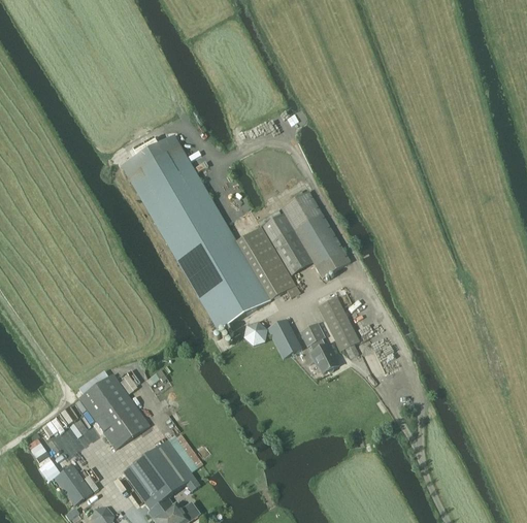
[(172,133),(121,163),(218,329),(269,298),(234,239),(172,133)]
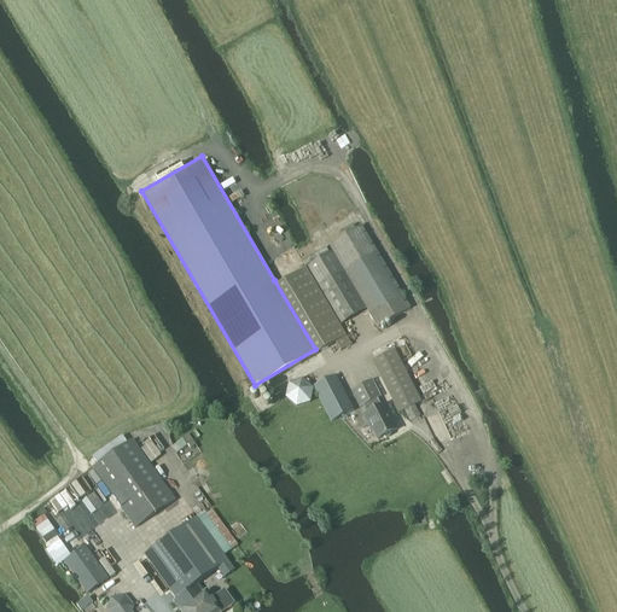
[(331,248),(365,304),(376,322),(408,303),(360,221),(327,240),(331,248)]
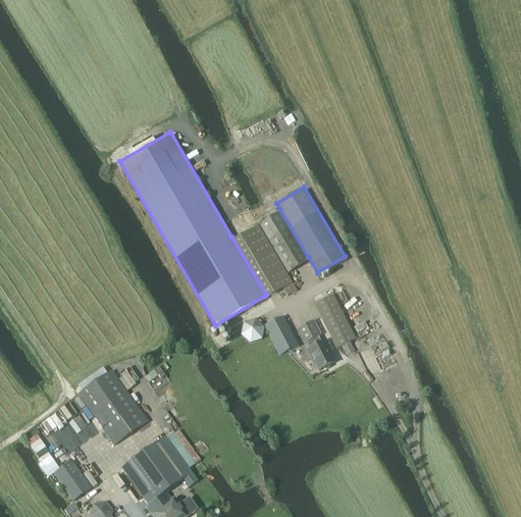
[(257,222),(285,270),(308,257),(279,209),(257,222)]
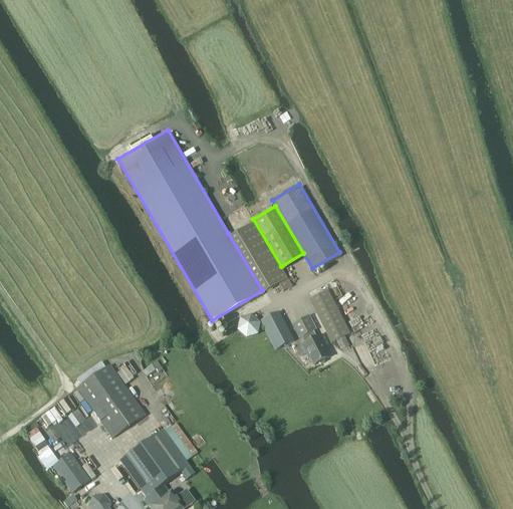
[(253,219),(229,234),(262,291),(278,281),(282,288),(291,283),(281,266),(253,219)]
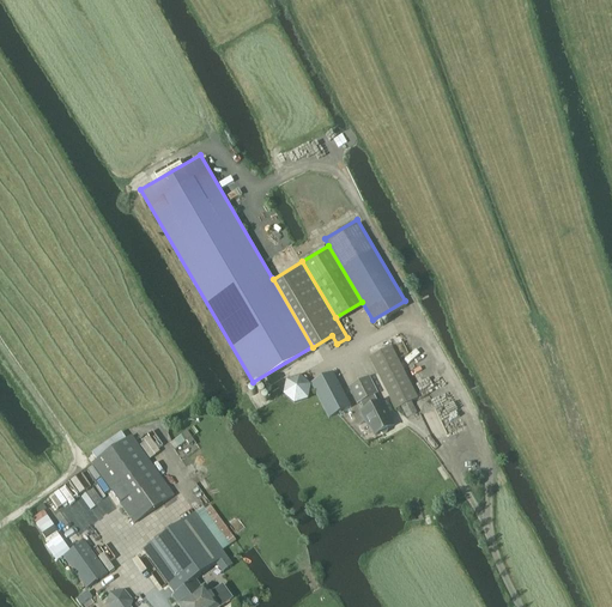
[(410,398),(417,395),(391,343),(369,353),(395,406),(400,402),(406,414),(416,410),(410,398)]
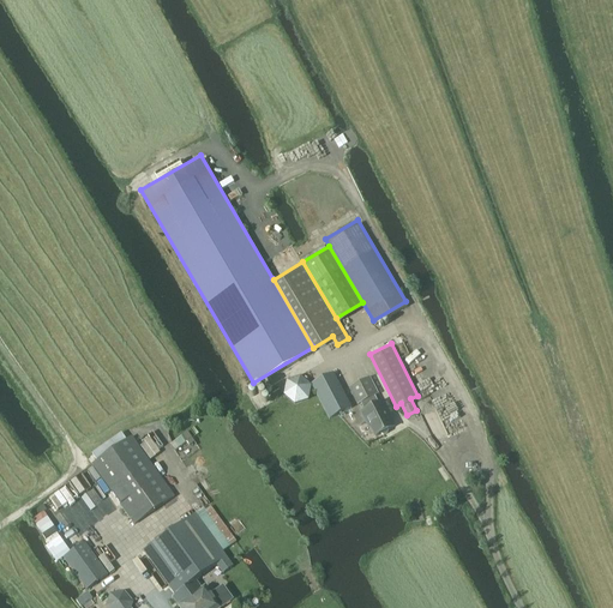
[(329,415),(350,403),(332,369),(311,380),(329,415)]
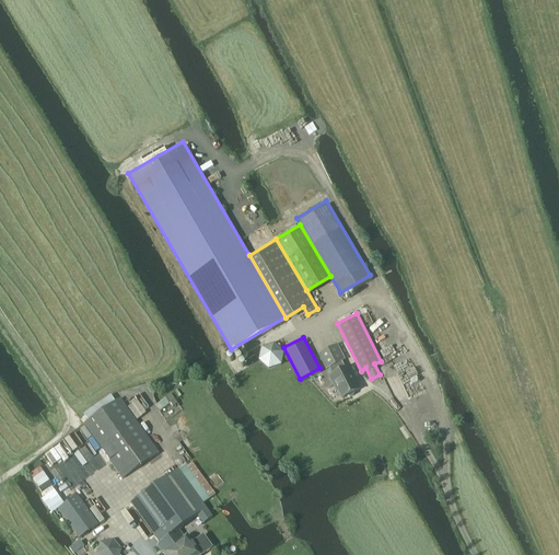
[(280,361),(282,348),(272,339),(260,344),(258,357),(267,366),(280,361)]
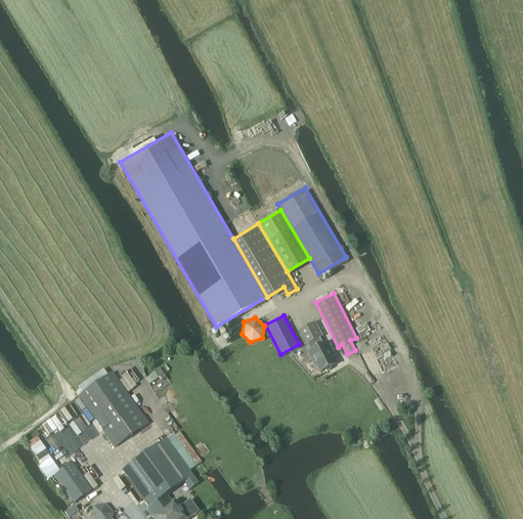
[(318,334),(321,333),(314,318),(297,328),(304,342),(306,340),(310,347),(308,349),(312,356),(313,356),(319,369),(323,366),(327,368),(330,365),(331,363),(335,361),(328,348),(330,348),(324,340),(322,341),(318,334)]
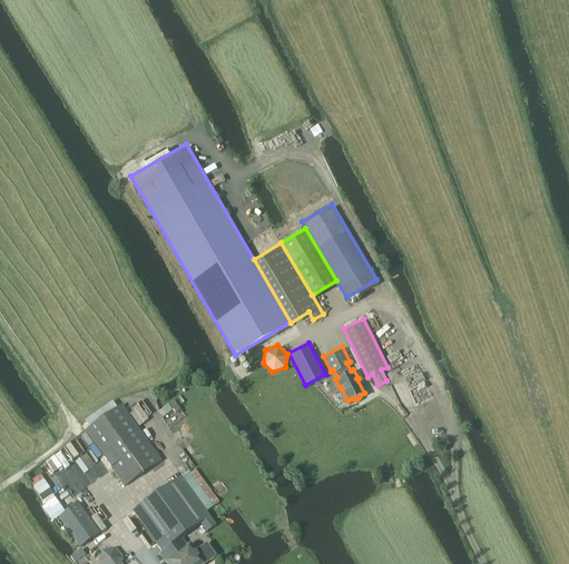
[(124,482),(160,456),(121,401),(85,427),(124,482)]
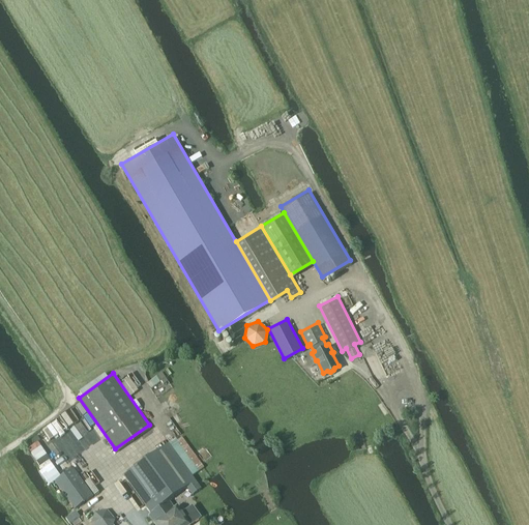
[(192,491),(200,485),(167,440),(123,472),(150,509),(148,512),(153,519),(157,524),(183,524),(200,514),(192,502),(181,509),(176,502),(173,504),(168,497),(186,484),(192,491)]
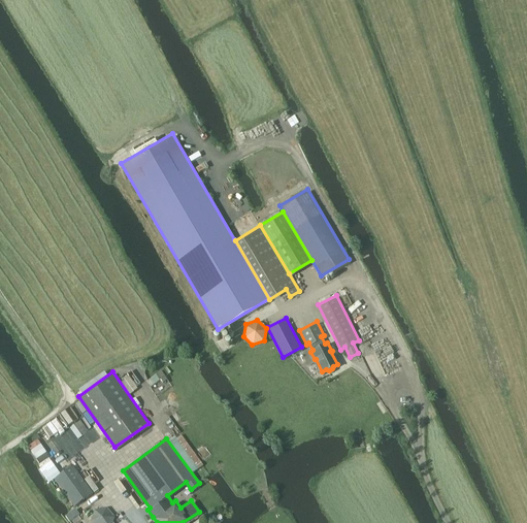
[(74,503),(92,491),(71,463),(54,476),(74,503)]
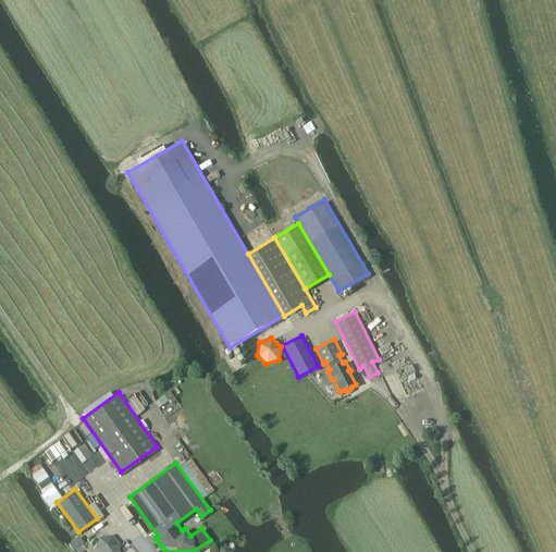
[(100,536),(96,547),(100,551),(119,551),(121,551),(118,548),(119,542),(111,534),(100,536)]
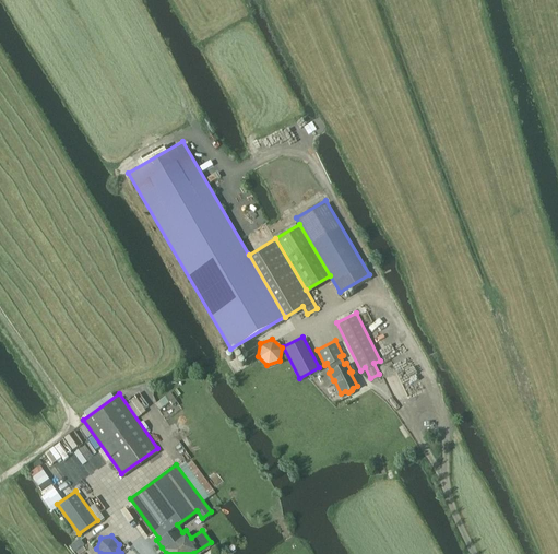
All buildings are outlined.
